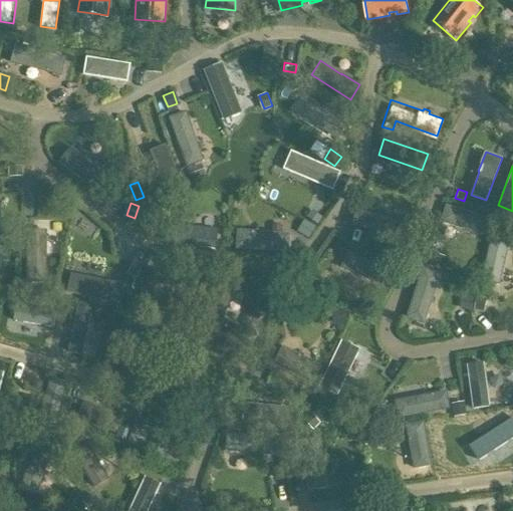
[(142,206),(138,218),(148,221),(152,210),(142,206)]
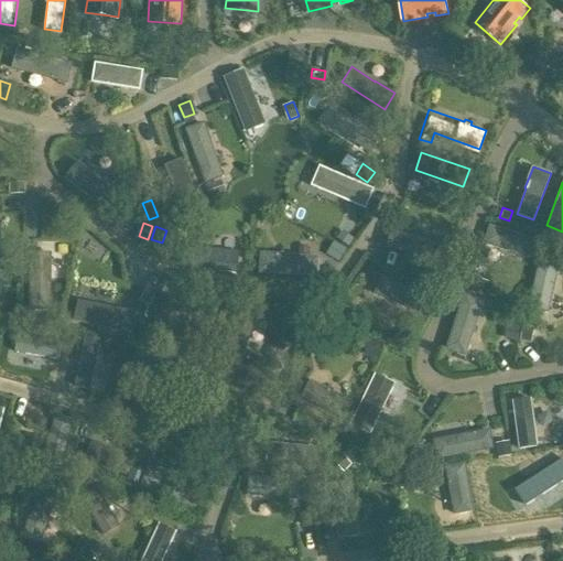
[(391,226),(386,244),(434,258),(439,240),(391,226)]
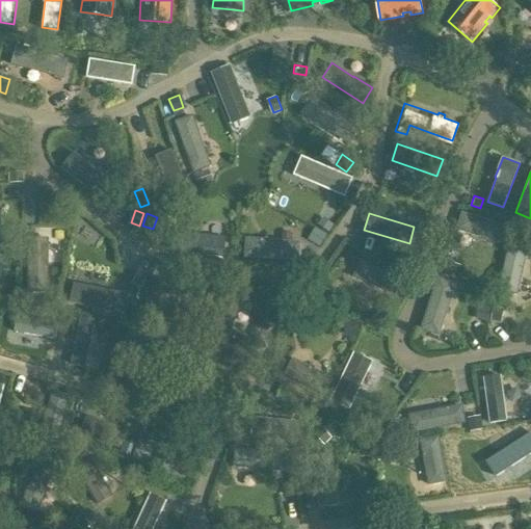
[(325,215),(318,225),(328,232),(336,222),(325,215)]
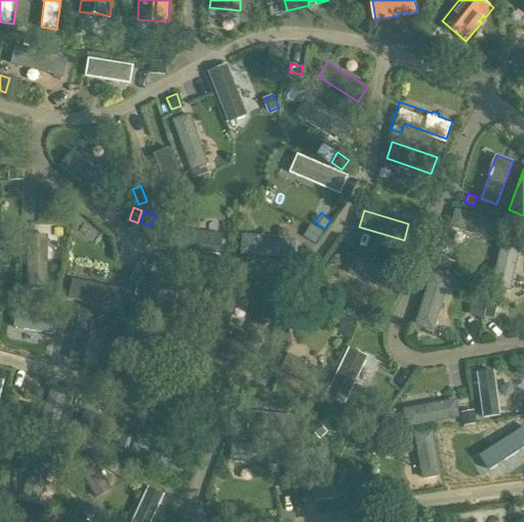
[(312,225),(305,236),(316,242),(323,231),(312,225)]
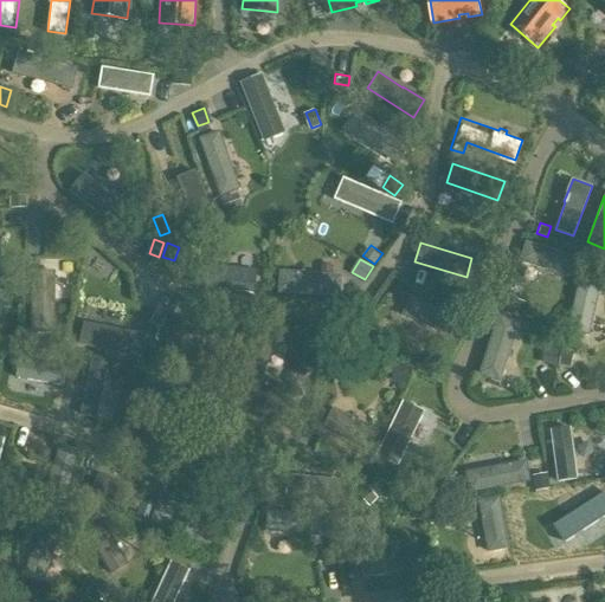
[(417,265),(413,278),(423,280),(426,267),(417,265)]
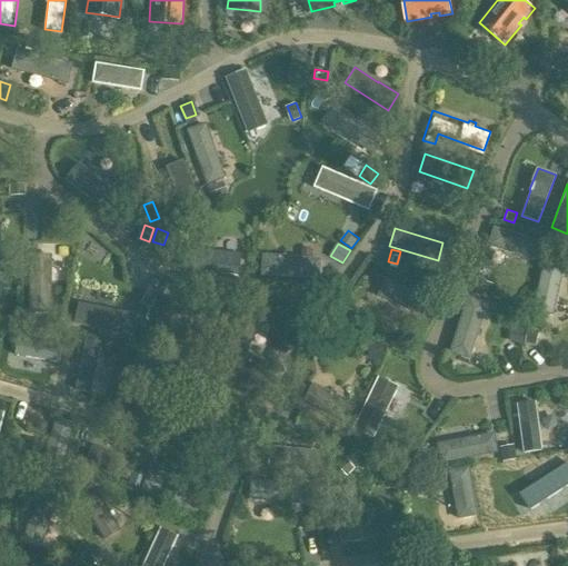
[(407,266),(407,284),(422,284),(424,267),(407,266)]
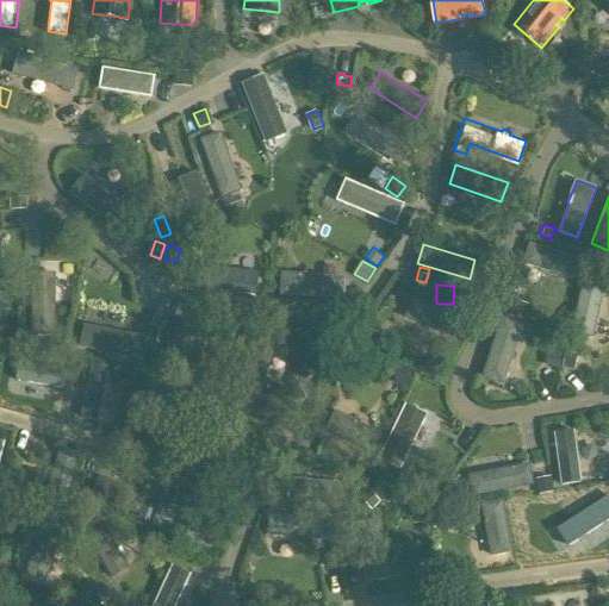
[(515,299),(510,313),(524,318),(529,303),(515,299)]
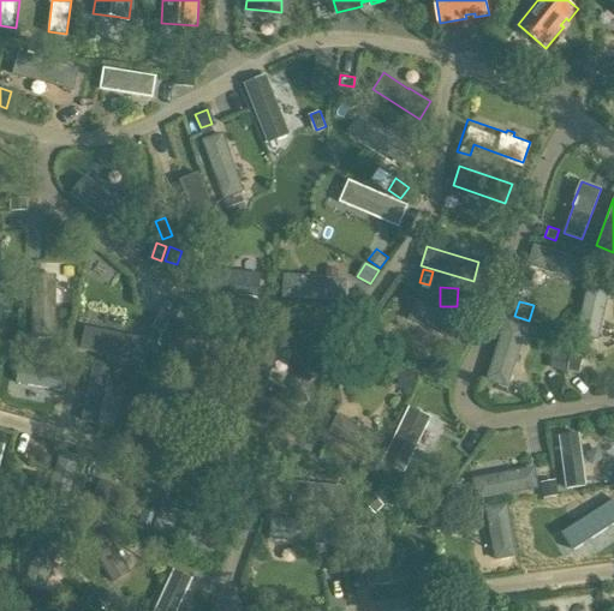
[(160,310),(154,325),(165,329),(171,315),(160,310)]
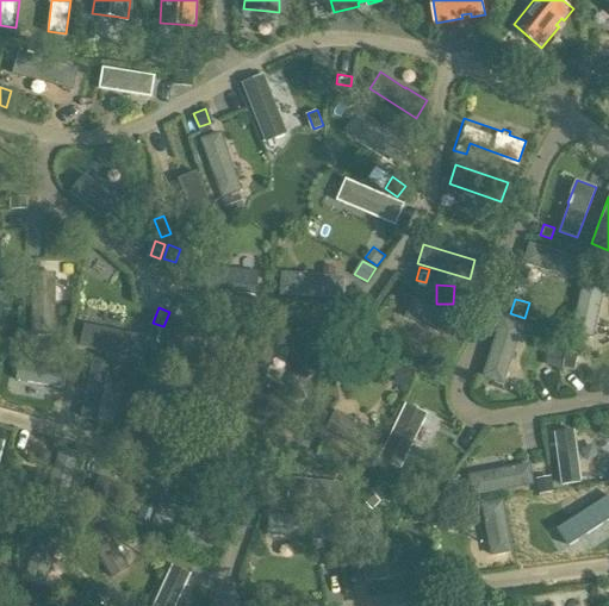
[(172,313),(167,326),(178,331),(182,318),(172,313)]
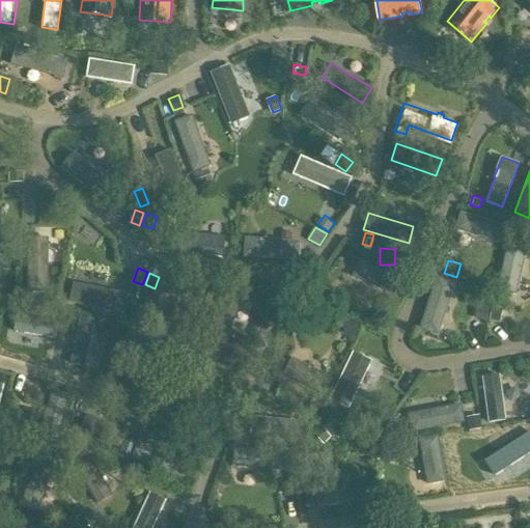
[(480,305),(478,317),(487,320),(490,307),(480,305)]
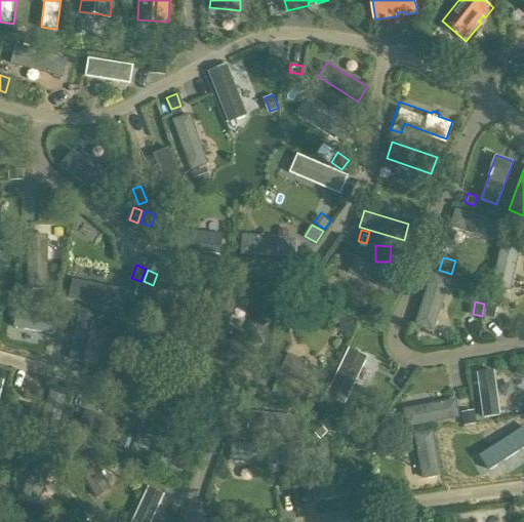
[(486,303),(484,316),(492,317),(494,305),(486,303)]
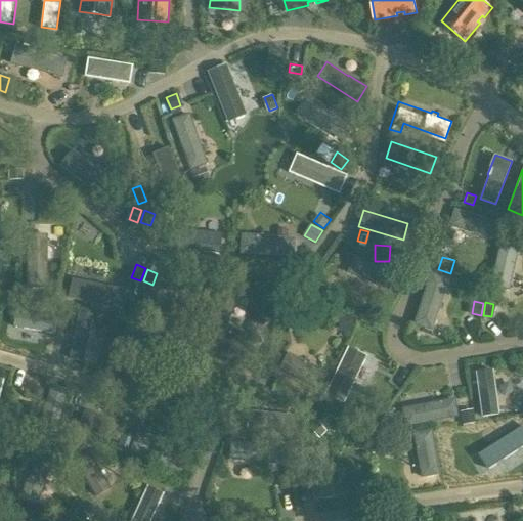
[(377,306),(367,314),(377,323),(385,314),(377,306)]
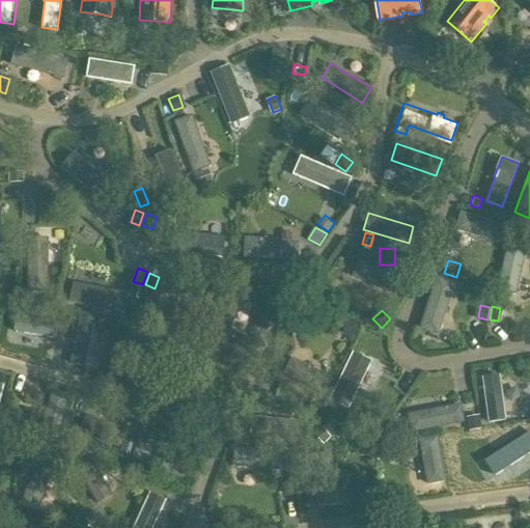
[(355,317),(342,321),(346,333),(358,330),(355,317)]
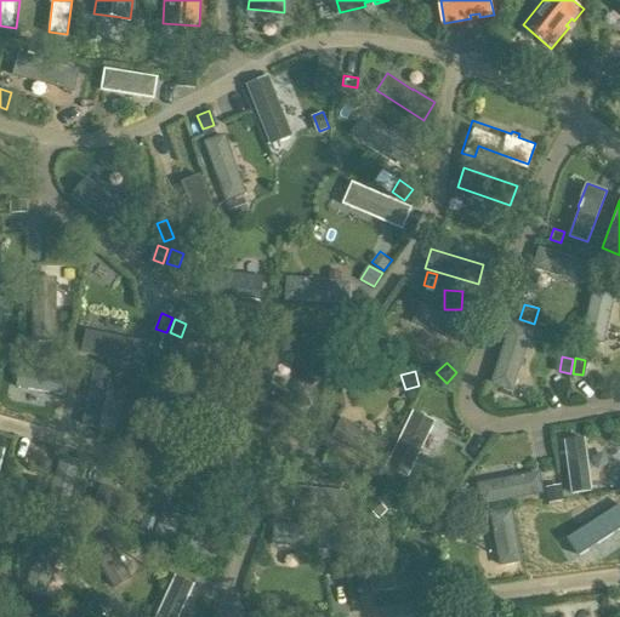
[(280,390),(276,400),(288,406),(293,395),(280,390)]
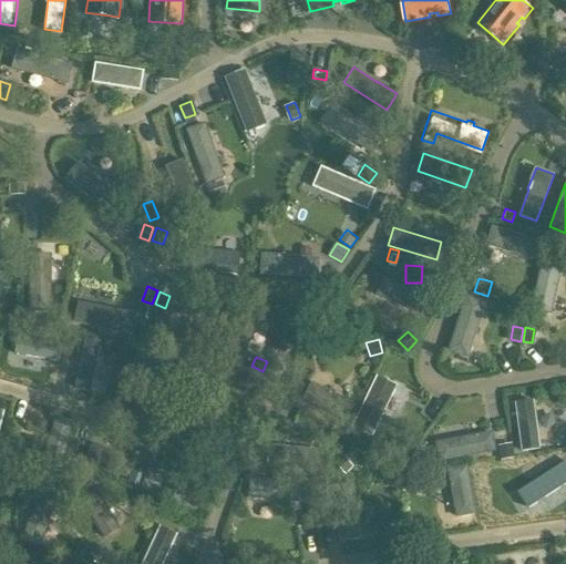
[(250,372),(246,380),(258,386),(261,377),(250,372)]
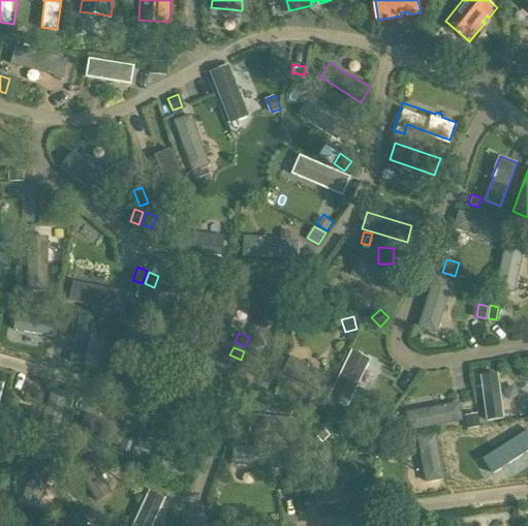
[(128,366),(125,379),(135,381),(138,368),(128,366)]
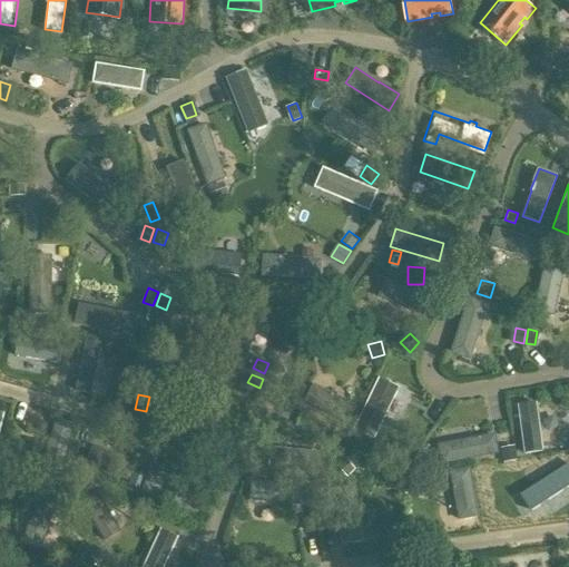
[(514,446),(502,448),(504,460),(517,458),(514,446)]
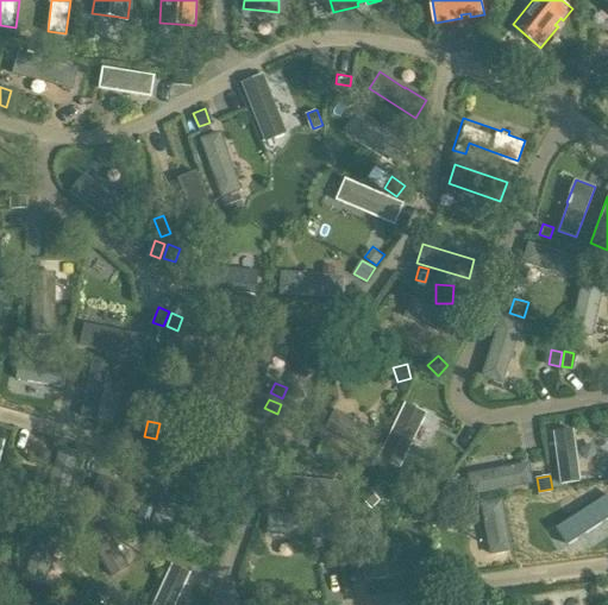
[(368,489),(359,496),(370,506),(377,498),(368,489)]
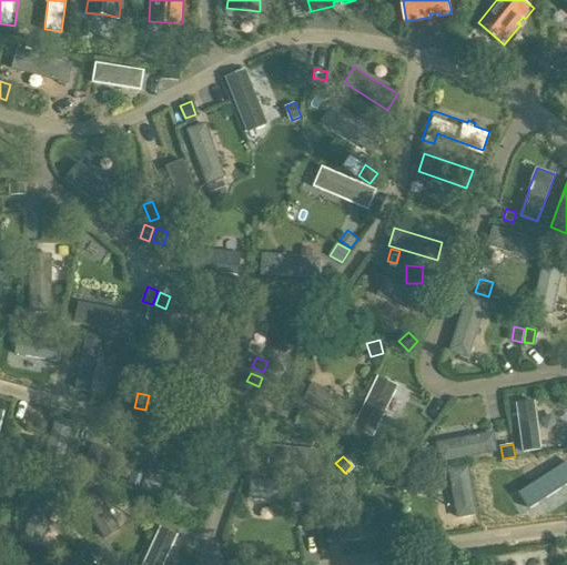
[(133,467),(129,481),(141,485),(145,473),(133,467)]
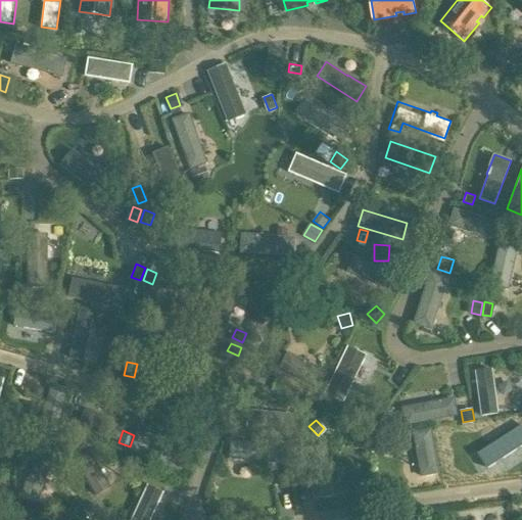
[(379,434),(367,436),(368,446),(380,444),(379,434)]
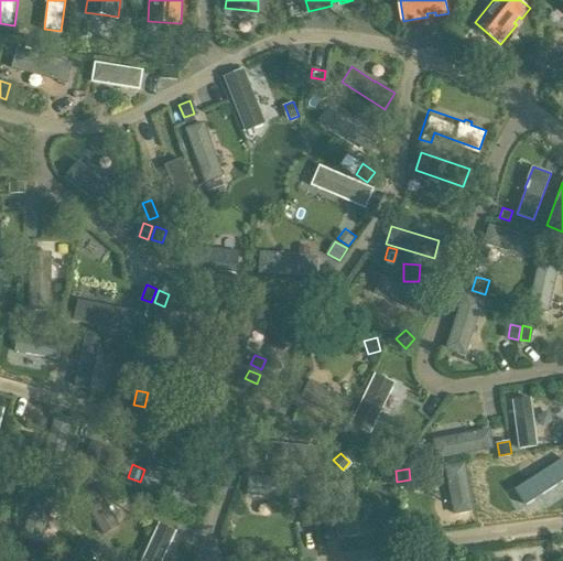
[(72,489),(75,478),(64,474),(61,486),(72,489)]
